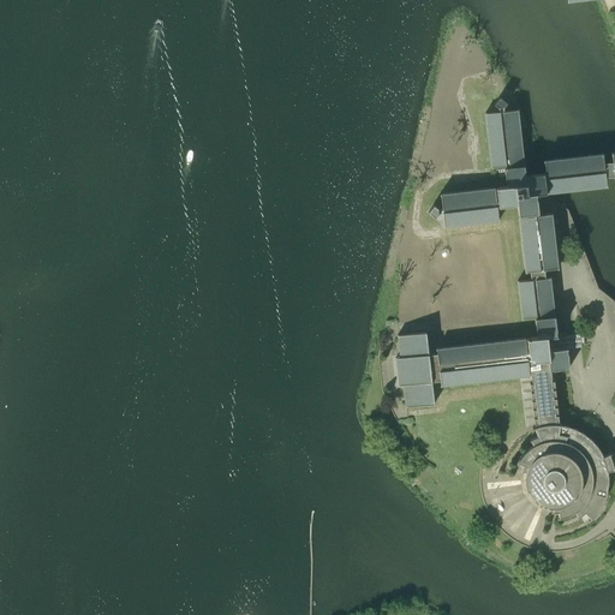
[(614,0),(567,0),(568,3),(589,0),(614,0),(614,151),(611,153),(613,162),(604,162),(603,154),(544,160),(545,173),(526,175),(519,109),(505,112),(503,107),(505,107),(507,103),(500,97),(495,105),(499,107),(499,109),(499,112),(489,113),(494,168),(506,168),(507,186),(441,193),(442,208),(439,209),(439,208),(435,206),(429,213),(436,218),(436,216),(437,214),(440,214),(441,214),(443,227),(499,221),(497,208),(518,206),(525,272),(530,270),(531,280),(518,281),(521,318),(535,316),(537,336),(437,348),(437,353),(429,354),(427,333),(398,335),(400,358),(396,358),(399,386),(404,384),(406,407),(435,404),(433,381),(441,381),(441,386),(520,376),(532,375),(532,381),(533,381),(533,383),(531,383),(531,389),(535,389),(535,392),(531,392),(532,398),(535,398),(536,400),(532,400),(533,407),(536,406),(536,408),(533,410),(535,416),(537,415),(537,417),(535,418),(535,424),(538,423),(538,427),(533,428),(533,429),(536,428),(538,436),(533,439),(530,440),(531,441),(532,440),(535,445),(530,448),(526,451),(521,457),(520,459),(518,464),(519,465),(520,463),(524,465),(523,469),(521,471),(526,473),(525,476),(525,479),(526,485),(527,488),(529,490),(529,491),(530,494),(532,497),(536,500),(535,500),(537,502),(543,506),(550,507),(553,507),(553,511),(551,511),(551,512),(555,512),(559,511),(560,517),(557,517),(557,518),(562,517),(566,517),(572,513),(575,512),(579,515),(578,517),(578,518),(580,517),(585,512),(591,518),(589,519),(590,520),(593,517),(596,513),(602,506),(604,502),(605,497),(607,493),(608,485),(609,482),(609,478),(608,471),(614,469),(614,467),(613,460),(611,455),(610,453),(604,455),(603,453),(601,451),(598,447),(595,442),(592,439),(586,435),(581,431),(573,427),(565,425),(556,424),(556,422),(559,422),(559,415),(555,416),(555,413),(559,412),(557,406),(555,407),(554,405),(557,404),(556,398),(554,398),(554,395),(556,395),(555,389),(553,389),(553,387),(555,387),(555,381),(551,381),(551,378),(553,378),(551,370),(569,368),(567,348),(549,350),(548,338),(557,335),(555,316),(551,278),(545,278),(544,269),(559,268),(553,213),(539,215),(537,195),(544,193),(547,193),(607,186),(605,177),(614,175),(614,181),(614,0)]
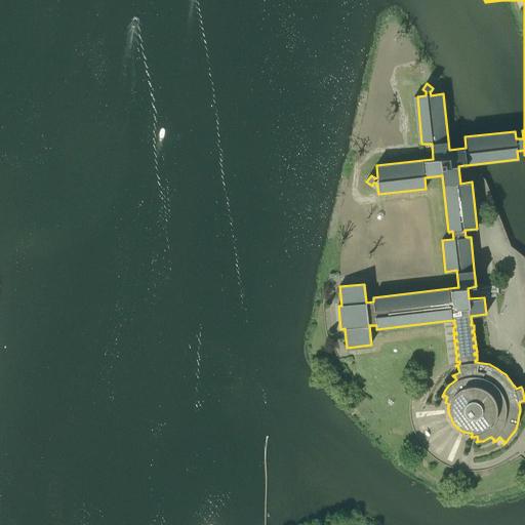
[(485,179),(480,175),(467,165),(465,165),(484,180),(510,247),(523,257),(524,275),(524,264),(524,257),(511,246),(485,179)]
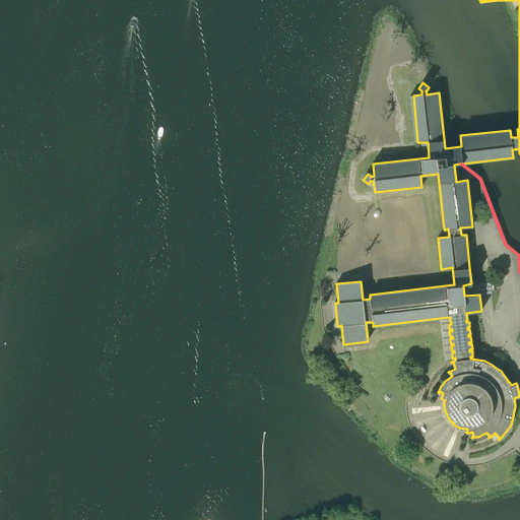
[(322,331),(335,358),(336,356),(323,330),(320,301),(325,274),(319,301),(322,331)]
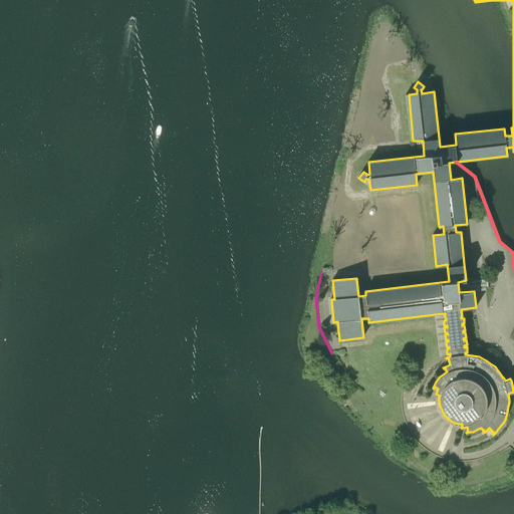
[(487,456),(496,452),(499,450),(507,445),(506,444),(497,449),(486,455),(478,459),(468,460),(458,461),(447,459),(434,454),(425,448),(416,439),(409,430),(405,419),(402,409),(402,399),(403,389),(405,380),(408,374),(407,373),(404,379),(402,390),(401,400),(401,409),(404,420),(408,430),(415,440),(424,449),(433,455),(447,460),(458,462),(469,461),(479,459),(487,456)]
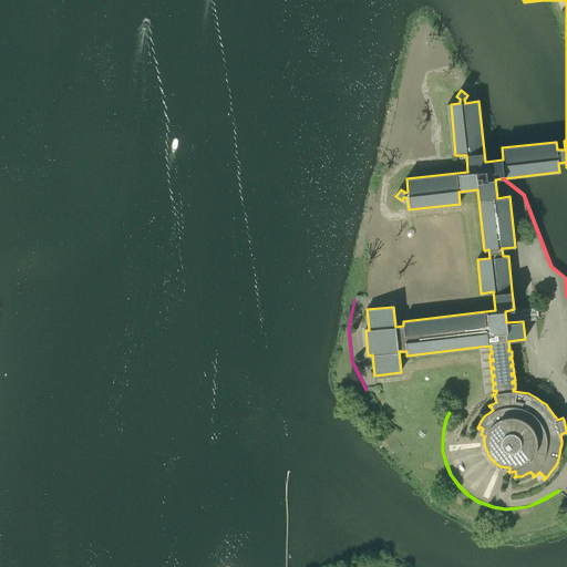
[(566,497),(560,492),(548,501),(549,502),(562,494),(566,500),(566,497)]
